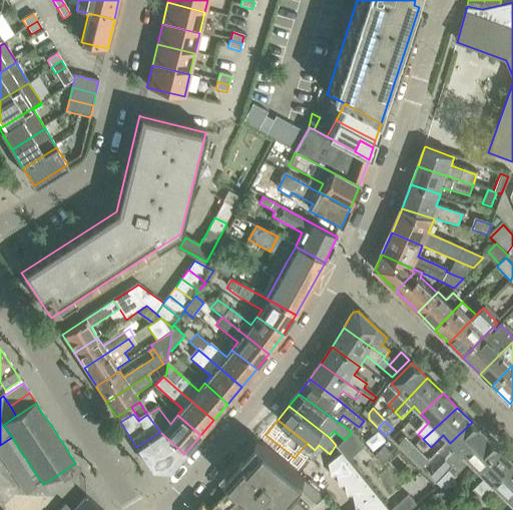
[(453,467),(486,436),(472,422),(450,443),(458,450),(447,461),(447,462),(453,467)]
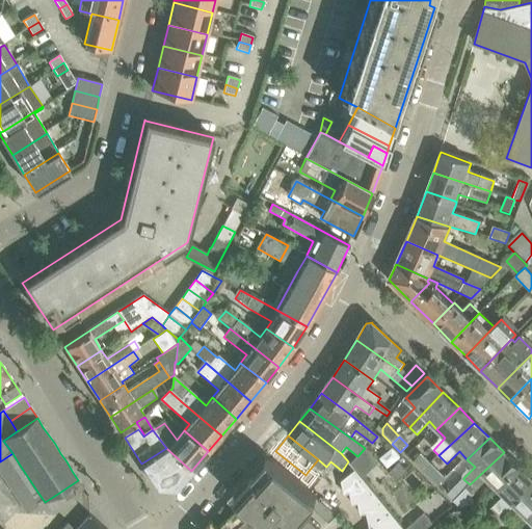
[(393,469),(404,455),(394,447),(382,460),(393,469)]
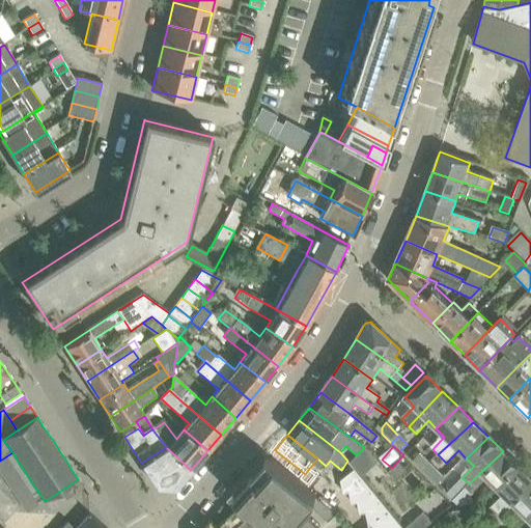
[(174,489),(191,470),(167,448),(166,447),(141,463),(157,488),(174,489)]
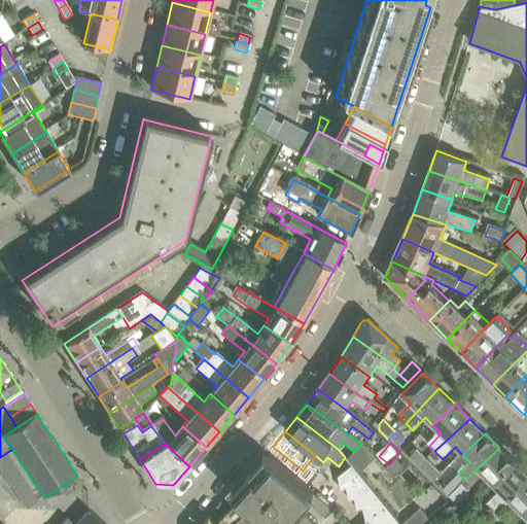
[(303,470),(273,447),(266,455),(305,487),(314,475),(305,467),(303,470)]
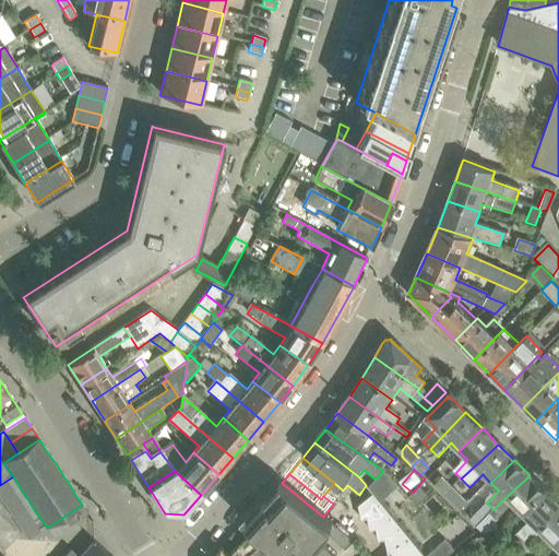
[(545,491),(530,475),(494,509),(489,513),(483,519),(475,527),(483,534),(497,531),(496,523),(504,515),(513,506),(522,513),(545,491)]
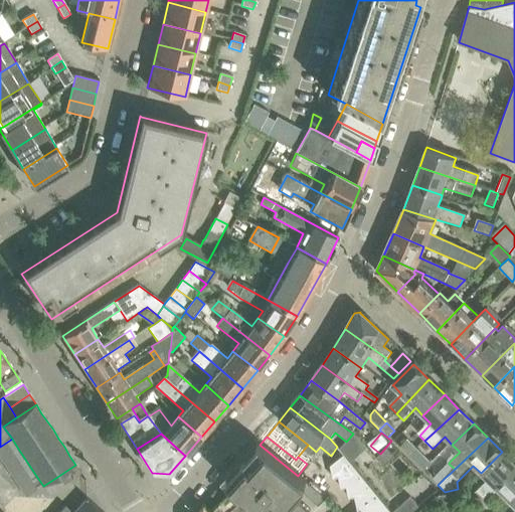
[(12,439),(0,447),(0,459),(1,460),(18,449),(12,439)]
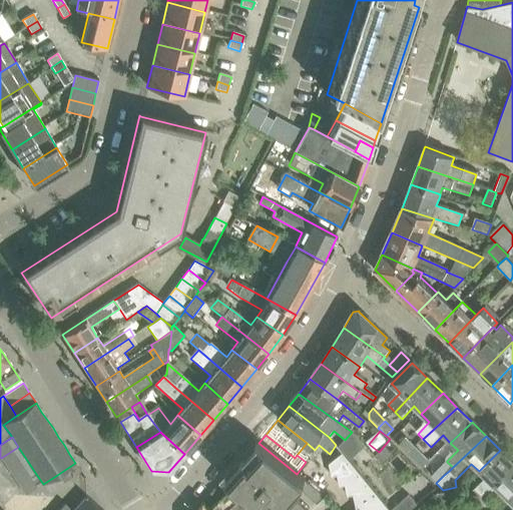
[(399,447),(407,455),(414,448),(406,440),(399,447)]
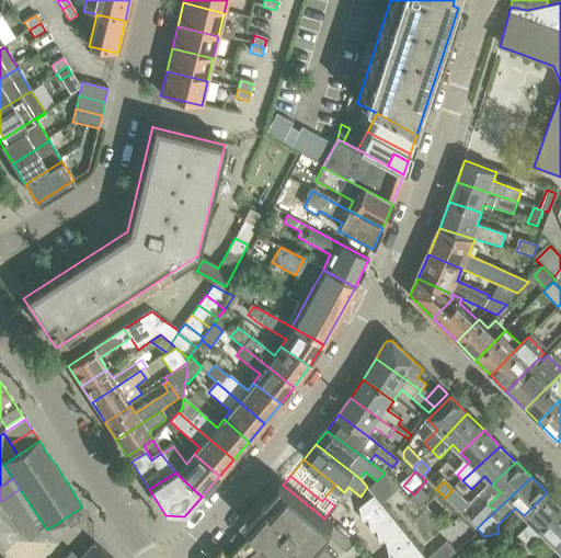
[(249,522),(247,524),(256,534),(268,545),(275,553),(281,557),(307,557),(311,554),(316,557),(336,557),(321,544),(325,538),(329,535),(330,535),(348,553),(356,545),(356,544),(324,519),(283,485),(279,488),(282,489),(282,488),(285,490),(270,508),(266,504),(265,504),(263,508),(262,508),(261,509),(261,510),(250,522),(249,522)]
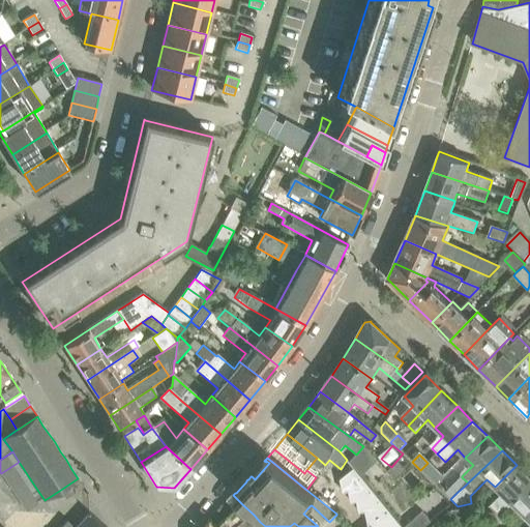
[(25,471),(19,462),(1,473),(7,482),(25,471)]
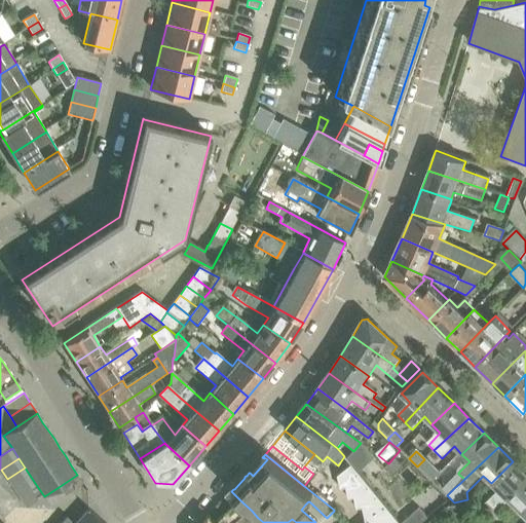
[(395,459),(384,470),(391,477),(403,467),(400,464),(395,459)]
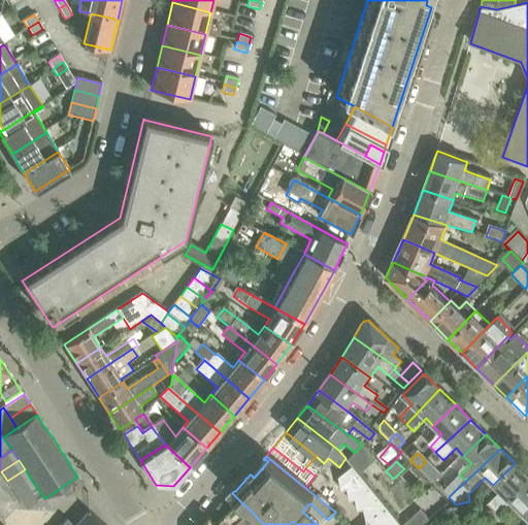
[(441,476),(426,461),(419,468),(434,483),(441,476)]
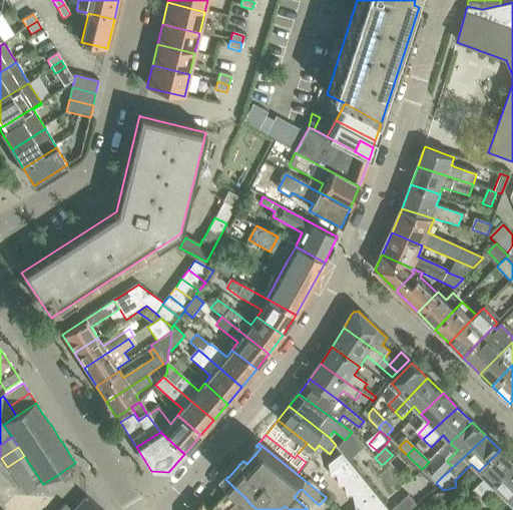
[(485,493),(512,465),(512,462),(500,450),(479,471),(487,480),(479,488),(468,500),(473,505),(485,493)]
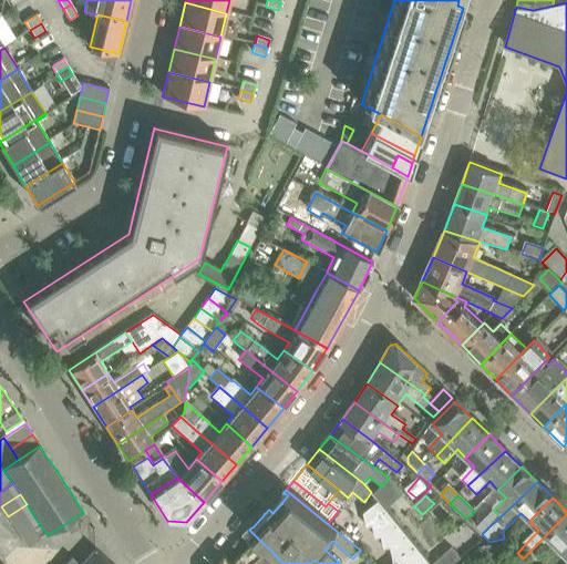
[(379,502),(363,514),(367,529),(373,527),(395,522),(387,511),(380,503),(379,502)]
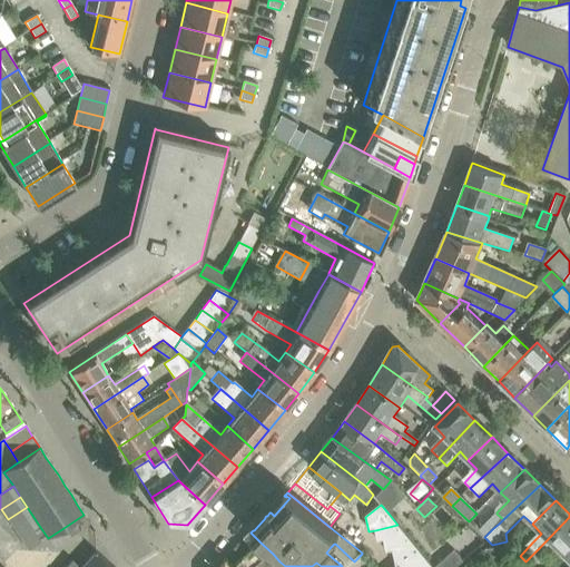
[(33,517),(27,507),(8,519),(15,530),(33,517)]
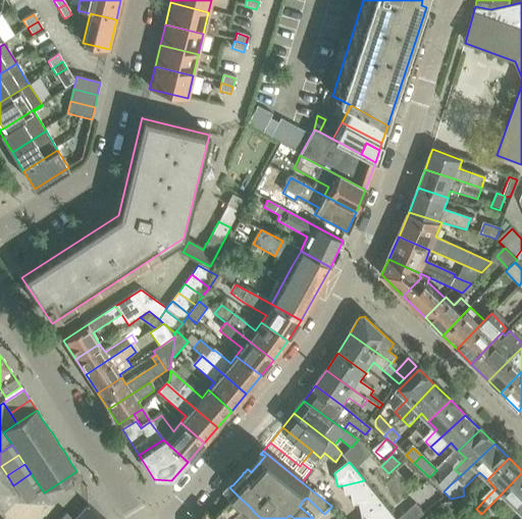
[(455,470),(438,487),(444,491),(451,484),(457,479),(461,475),(455,470)]
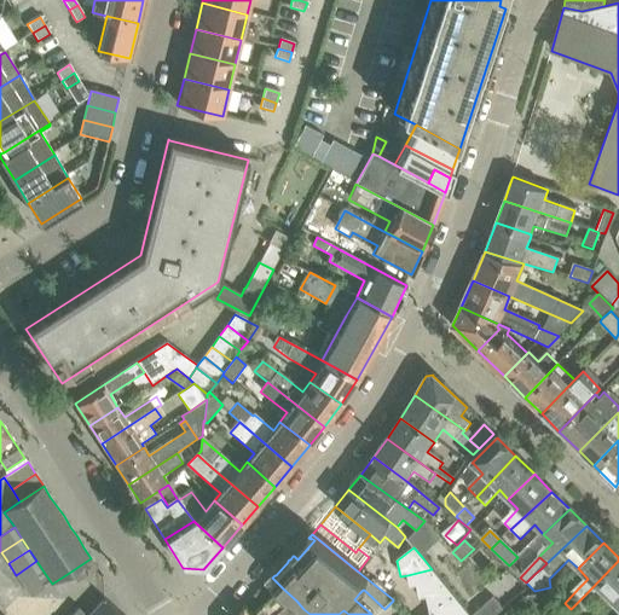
[(98,569),(91,558),(69,573),(76,584),(98,569)]
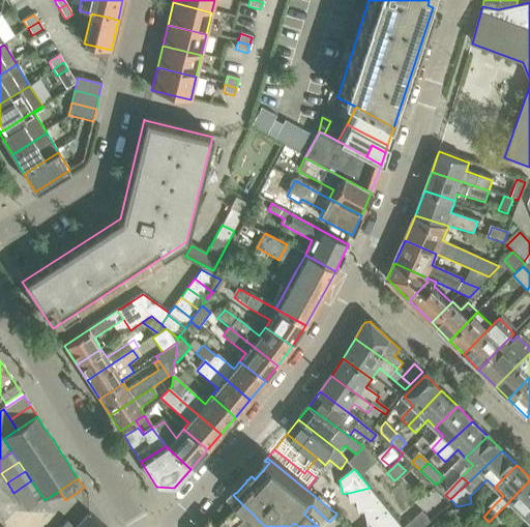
[(37,490),(31,480),(13,493),(20,502),(37,490)]
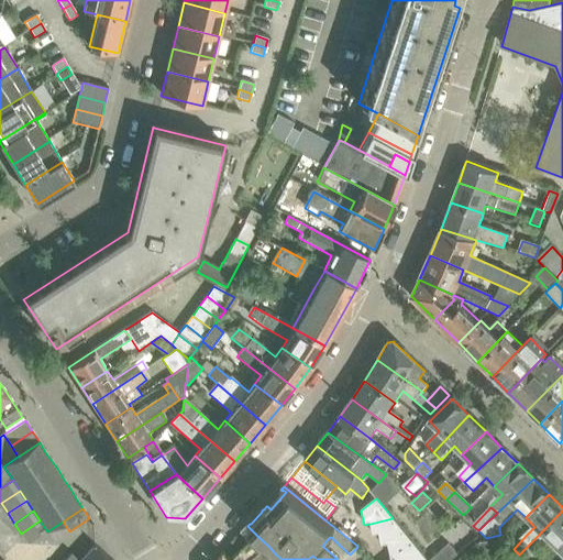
[(562,542),(562,511),(532,541),(519,555),(523,559),(531,559),(541,550),(550,541),(558,548),(562,542)]
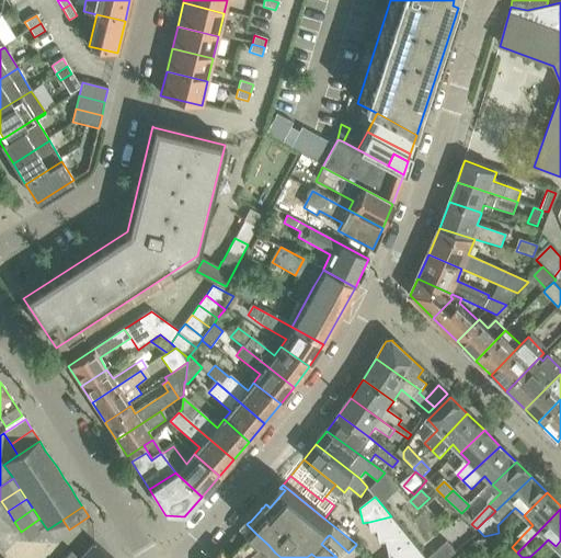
[(391,516),(369,522),(371,534),(377,532),(400,527),(391,516)]
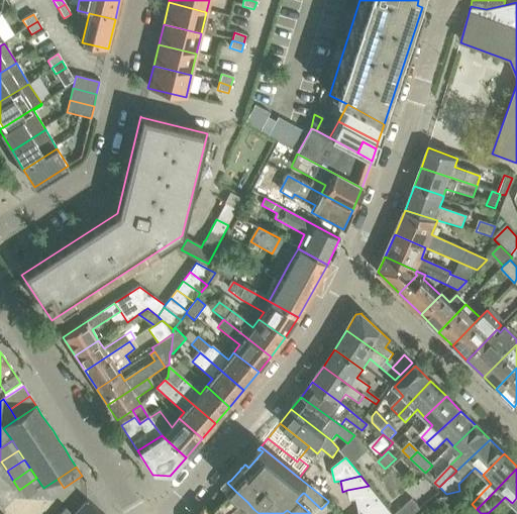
[(26,500),(43,488),(36,478),(19,490),(26,500)]
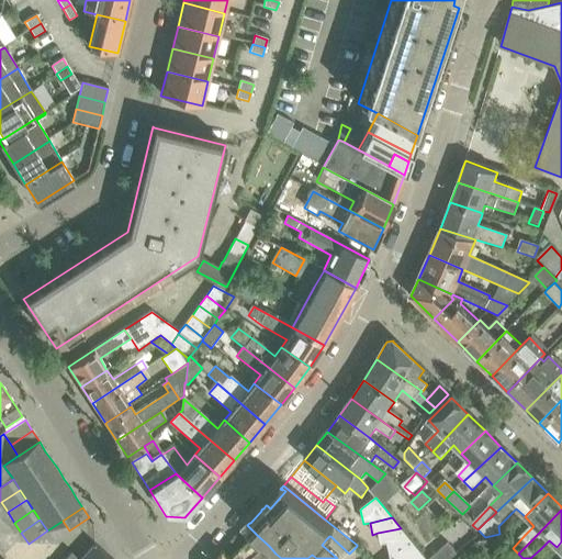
[(401,528),(378,533),(381,545),(388,544),(409,538),(401,528)]
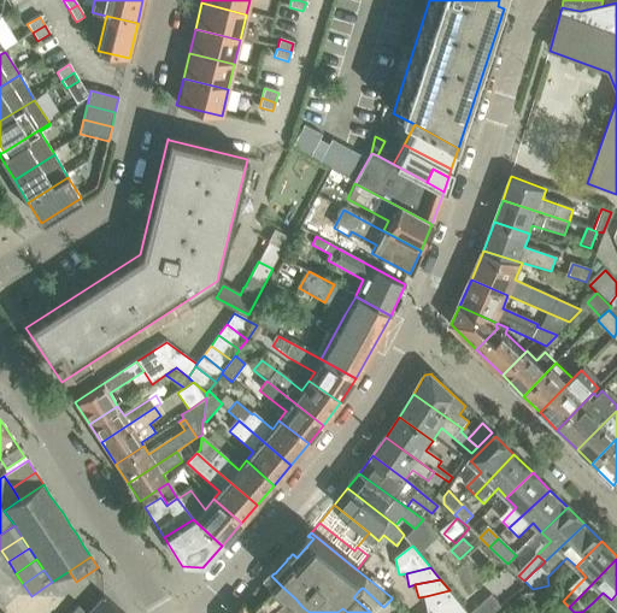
[(245,605),(238,612),(277,612),(295,599),(282,587),(253,612),(251,612),(245,605)]
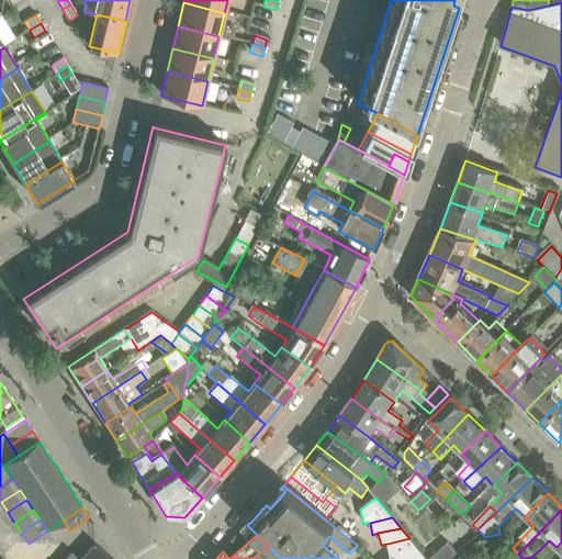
[(409,538),(388,544),(390,557),(419,550),(409,538)]
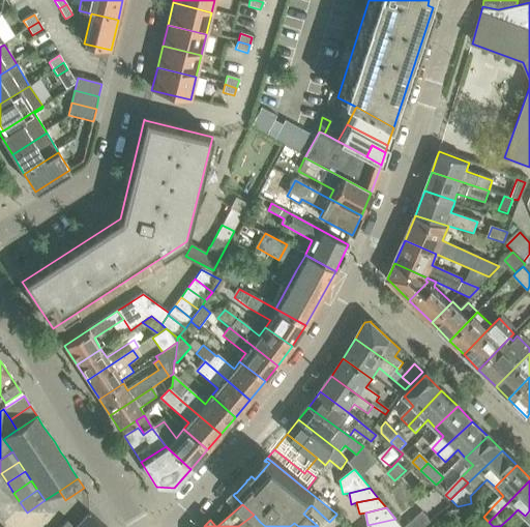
[(451,511),(448,514),(460,526),(467,519),(460,511),(451,511)]
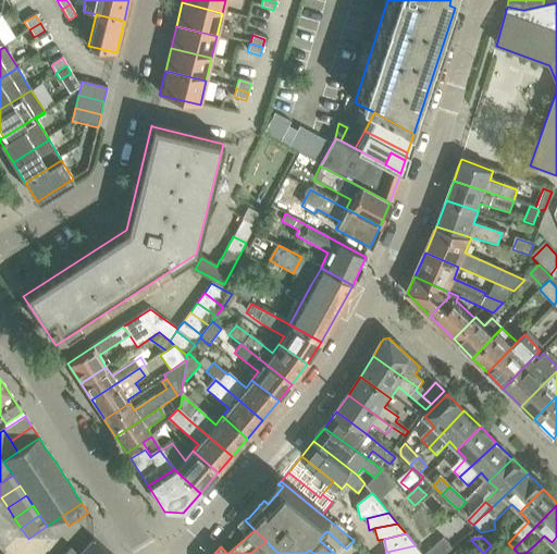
[(109,553),(94,540),(83,553),(109,553)]
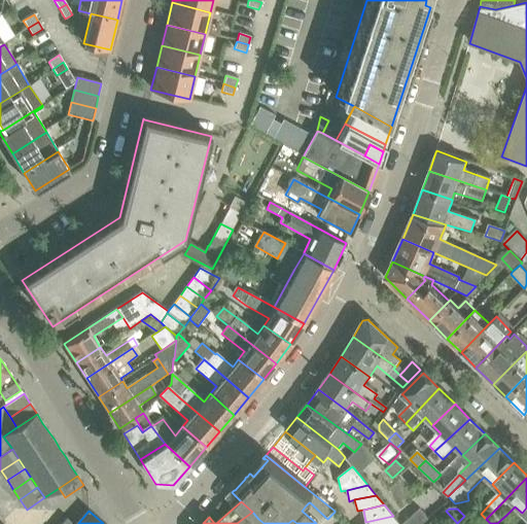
[(425,523),(429,520),(420,511),(406,523),(425,523)]
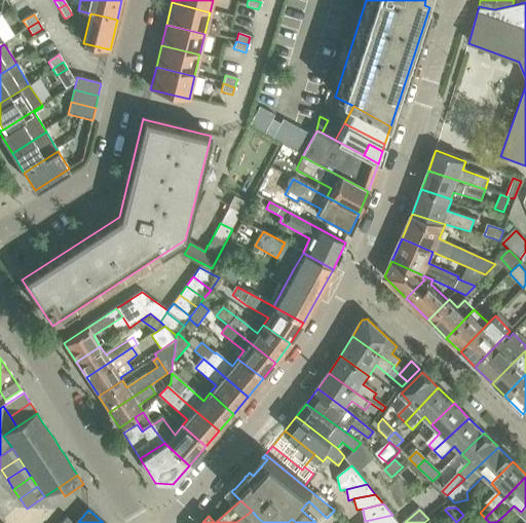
[(252,511),(236,522),(253,522),(258,518),(252,511)]
